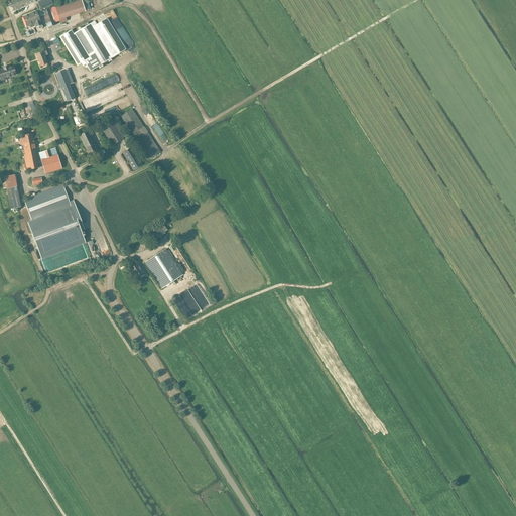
[(14,11),(24,6),(21,0),(9,0),(14,11)]
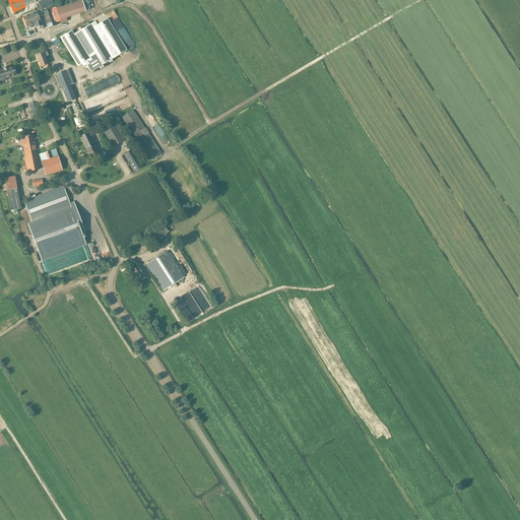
[(43,9),(54,5),(51,0),(43,0),(39,2),(43,9)]
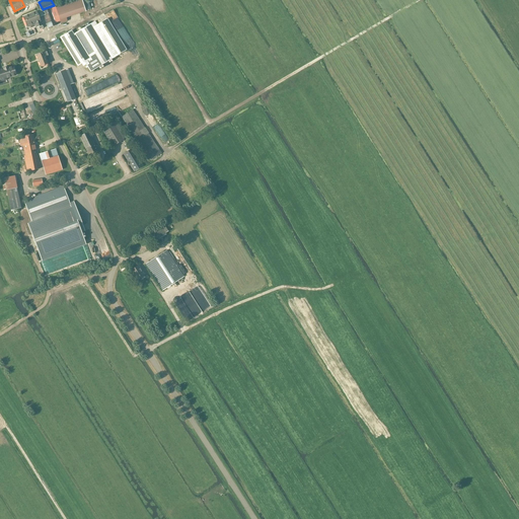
[(66,18),(86,11),(81,0),(77,0),(56,7),(61,23),(67,21),(66,18)]
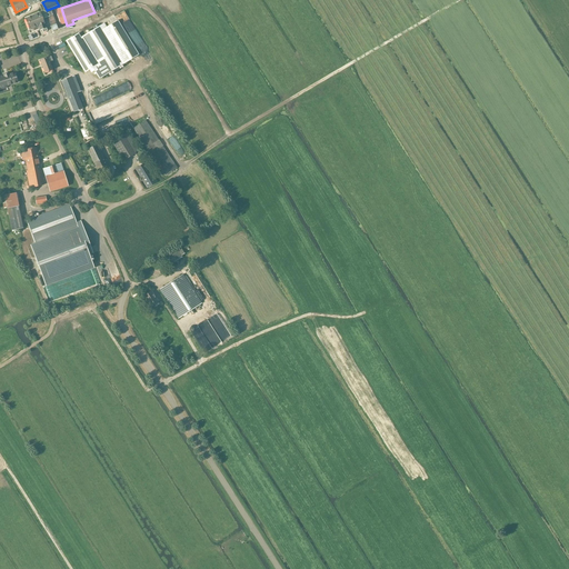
[(57,9),(47,13),(53,30),(62,27),(61,25),(62,23),(57,9)]
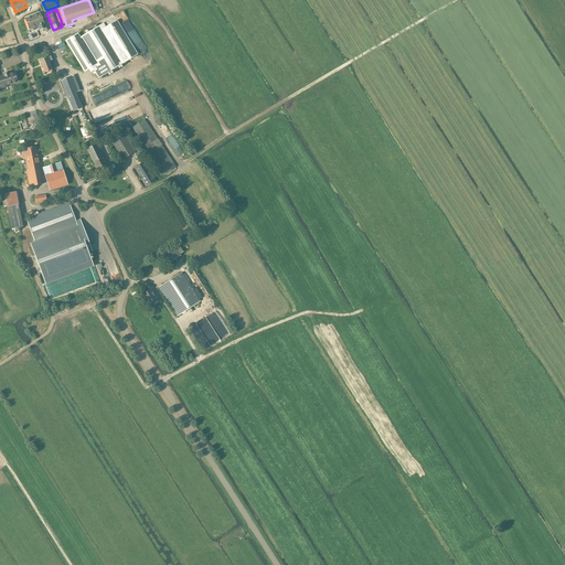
[(40,12),(25,19),(29,29),(38,25),(40,30),(42,30),(43,32),(48,31),(42,19),(48,17),(46,13),(45,11),(43,11),(40,12)]
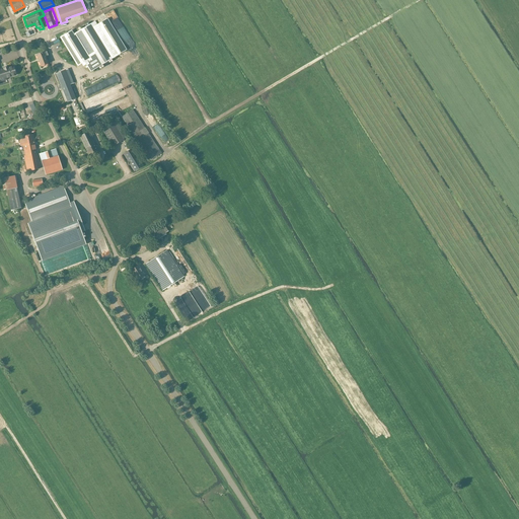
[(69,31),(60,36),(77,66),(82,63),(83,66),(86,64),(90,71),(92,70),(116,56),(125,50),(126,50),(109,22),(107,18),(97,24),(95,21),(72,35),(69,31)]
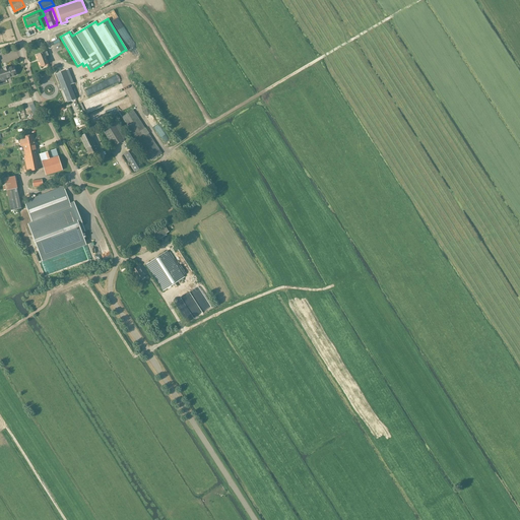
[(41,66),(48,64),(44,53),(37,56),(41,66)]
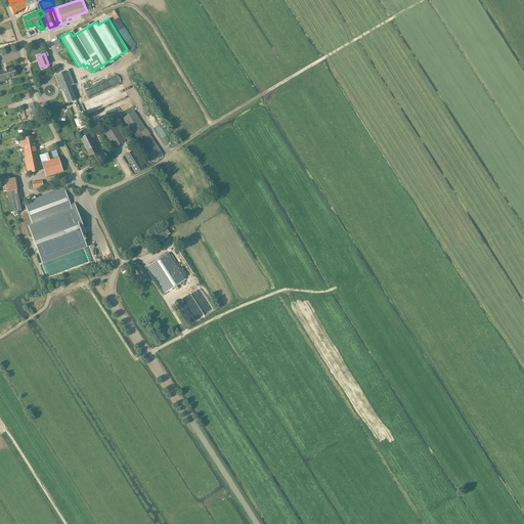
[(0,82),(6,80),(6,79),(15,76),(13,68),(8,69),(7,68),(3,69),(0,70),(0,82)]
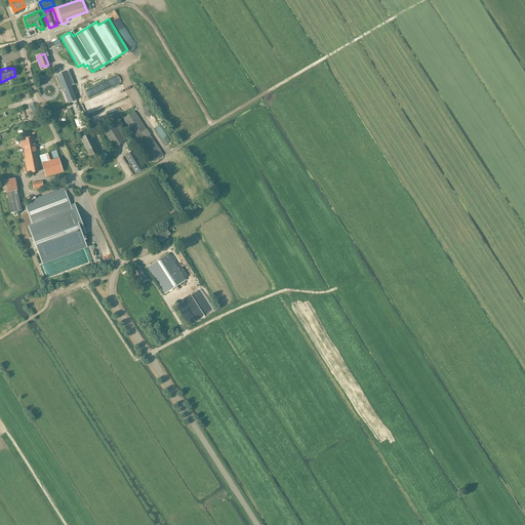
[(69,70),(65,72),(71,86),(75,84),(69,70)]
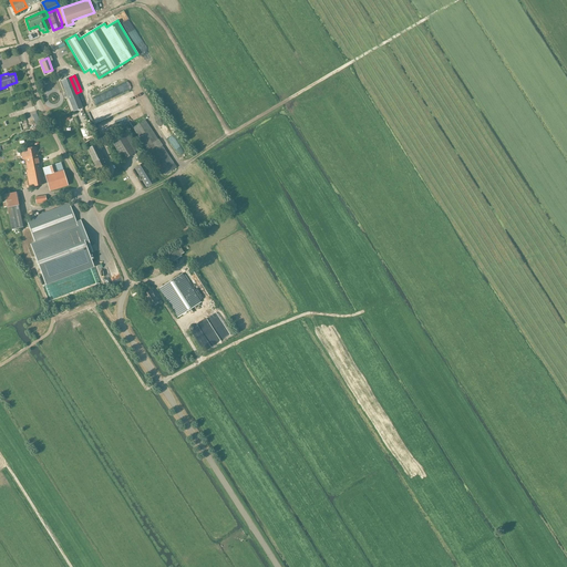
[(70,76),(61,80),(74,111),(82,107),(76,93),(70,78),(70,76)]
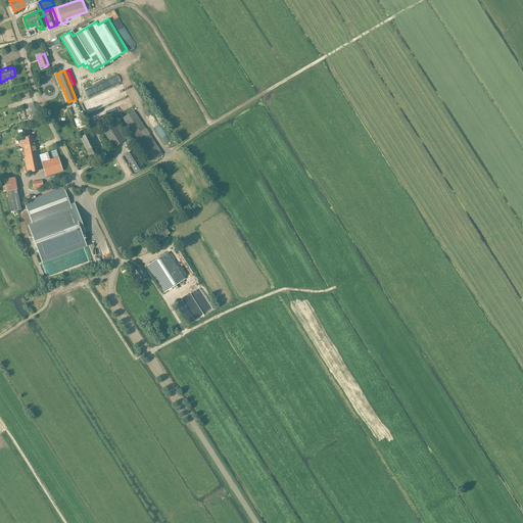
[(115,106),(143,147),(152,161),(162,154),(126,99),(115,106)]
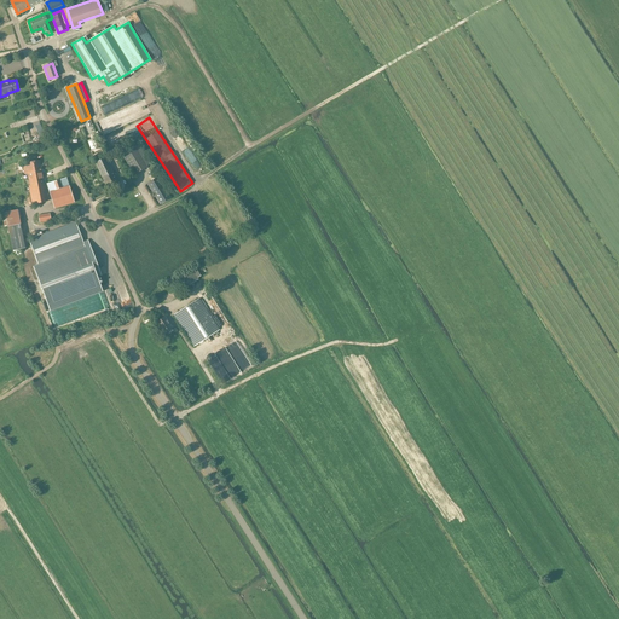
[(122,154),(136,174),(148,167),(136,146),(122,154)]
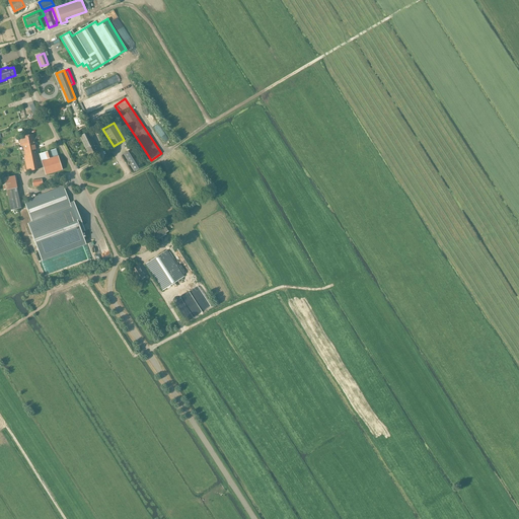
[(80,136),(85,146),(90,157),(98,153),(88,132),(80,136)]
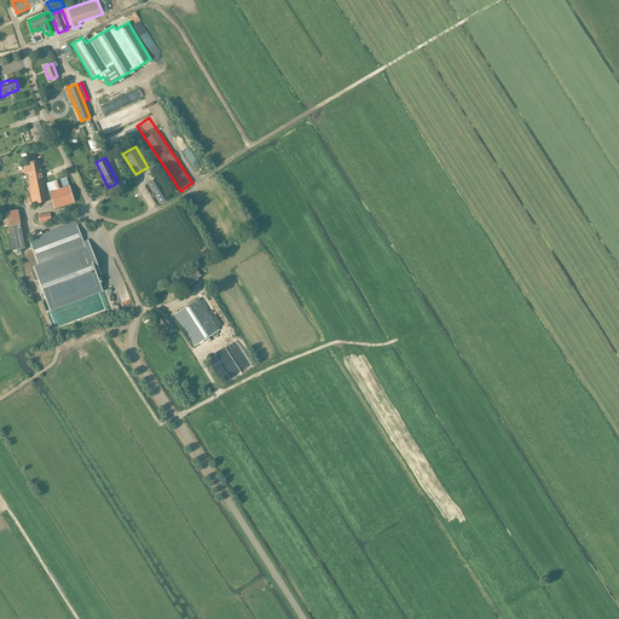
[(39,160),(22,163),(24,174),(28,173),(41,171),(39,160)]
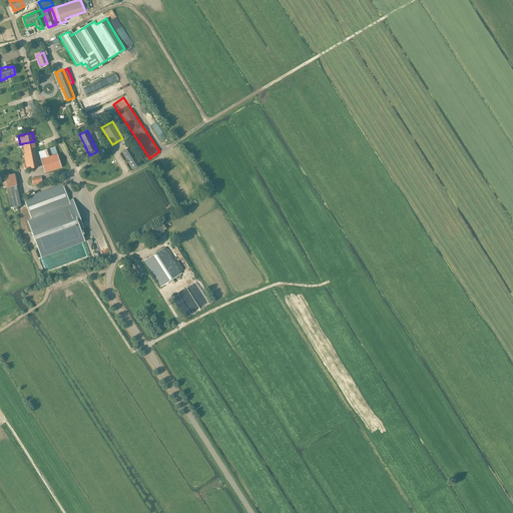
[(34,141),(23,143),(25,153),(24,154),(27,169),(39,166),(36,151),(36,152),(34,141)]
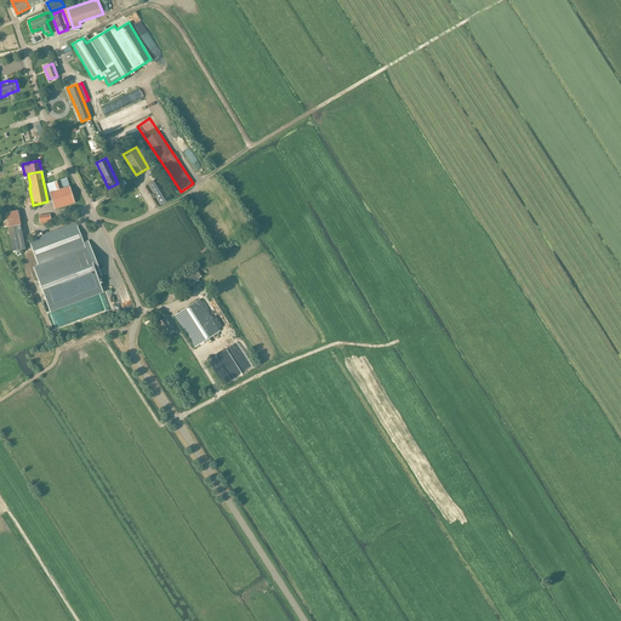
[(67,178),(47,184),(55,210),(74,204),(67,178)]
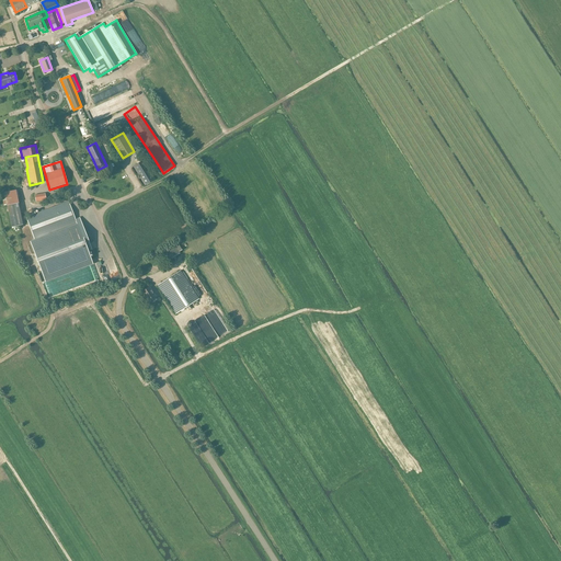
[(142,161),(134,167),(138,174),(139,178),(140,178),(145,185),(153,180),(142,161)]
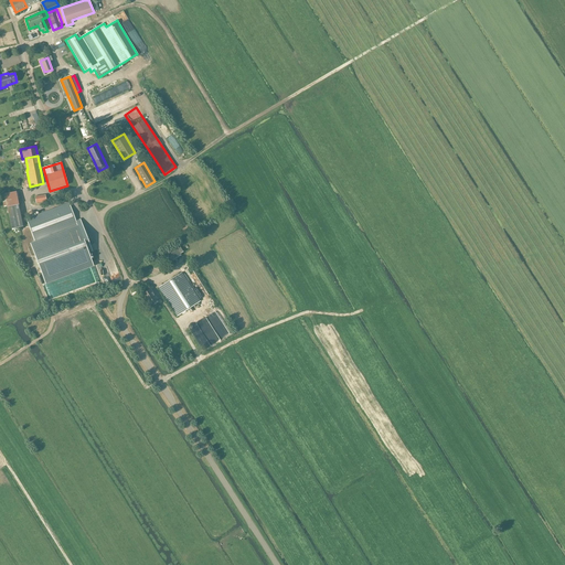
[(11,228),(18,227),(22,226),(18,204),(19,204),(16,192),(4,194),(11,228)]
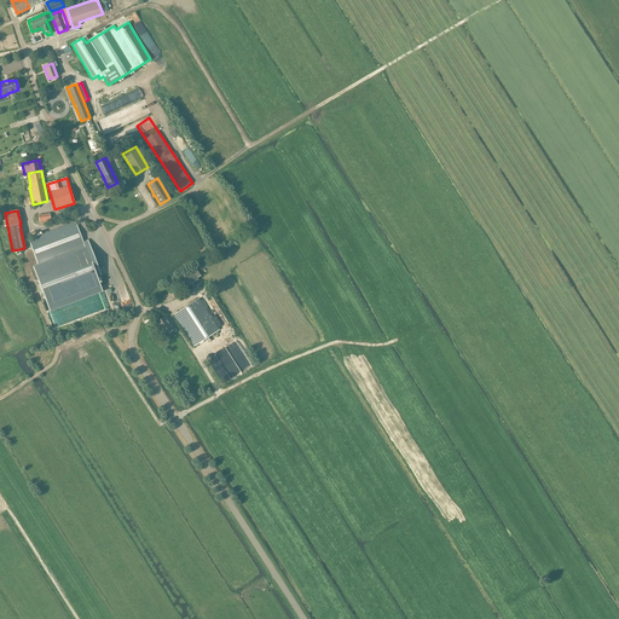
[(85,248),(82,242),(75,223),(29,239),(39,265),(85,248)]
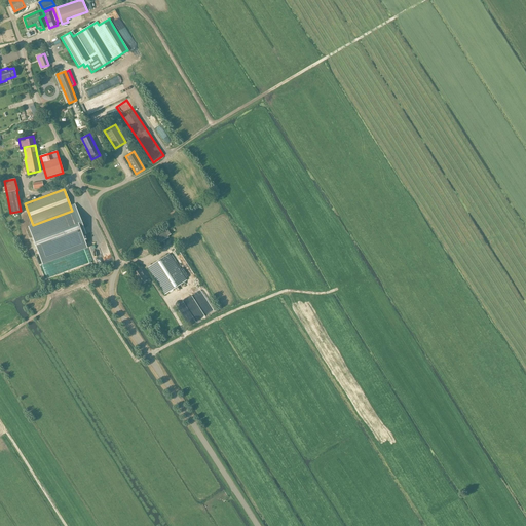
[(29,227),(42,264),(86,247),(82,235),(85,234),(74,204),(70,205),(72,211),(33,225),(29,227)]
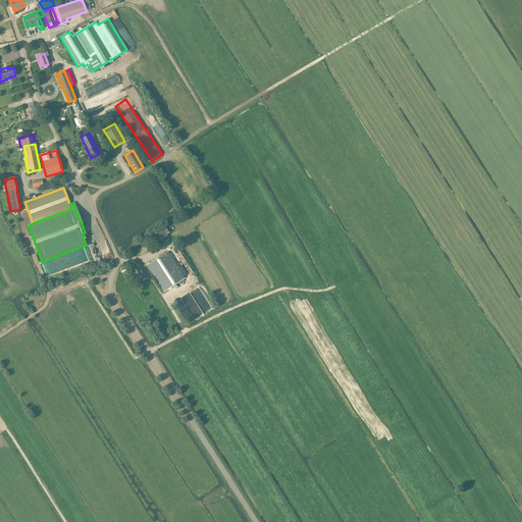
[(172,233),(168,226),(150,239),(154,246),(172,233)]
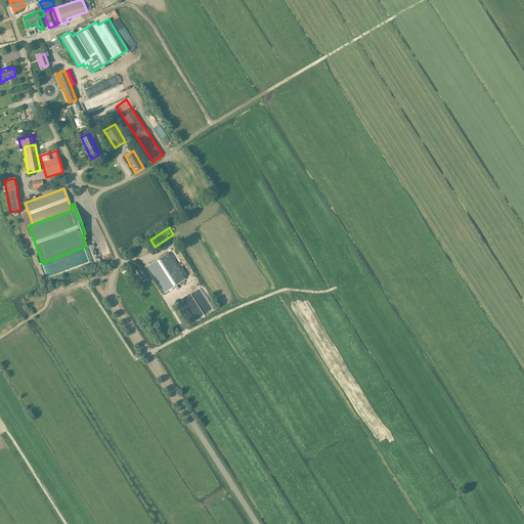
[(164,293),(185,279),(169,253),(147,266),(164,293)]
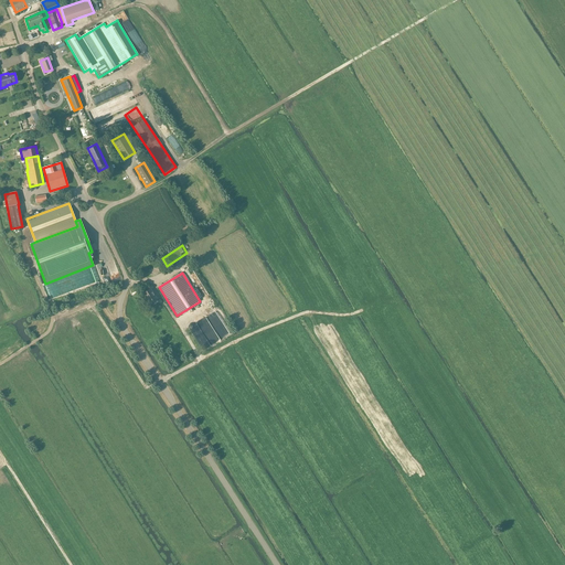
[(148,304),(157,299),(150,289),(142,294),(148,304)]
